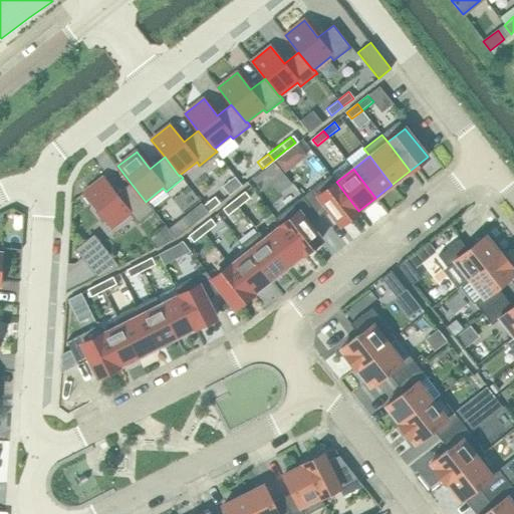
[(330,175),(302,197),(318,217),(328,209),(340,225),(358,211),(336,182),(330,175)]
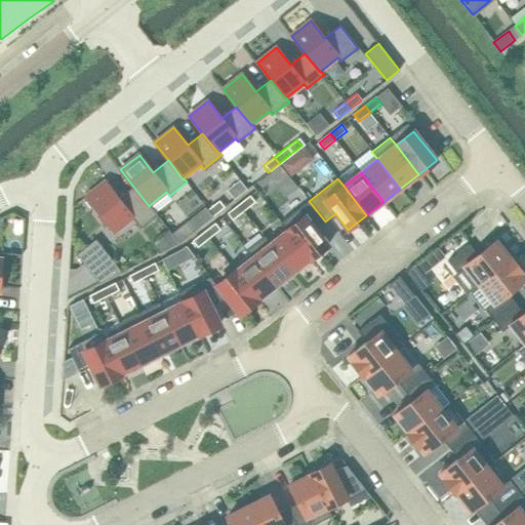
[(240,179),(227,190),(235,199),(247,189),(240,179)]
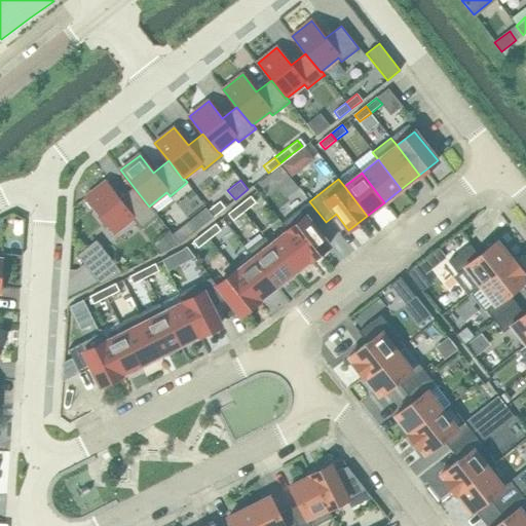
[(106,182),(86,197),(101,215),(99,217),(105,225),(107,224),(115,233),(133,219),(141,229),(157,217),(158,216),(150,205),(149,207),(134,187),(119,199),(106,182)]
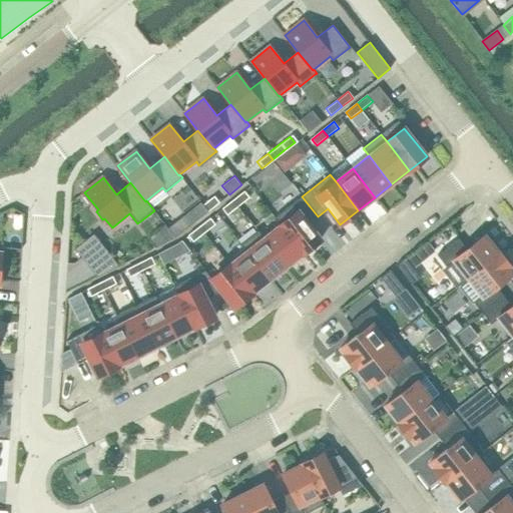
[(244,191),(233,199),(238,206),(249,197),(244,191)]
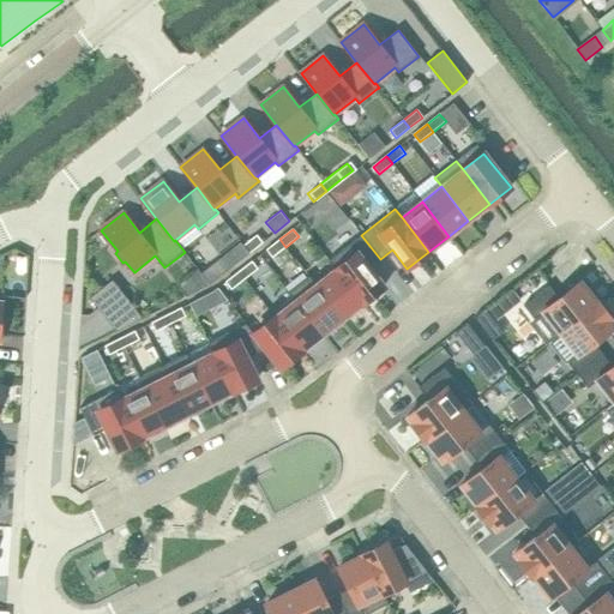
[(257,234),(242,245),(250,253),(263,242),(257,234)]
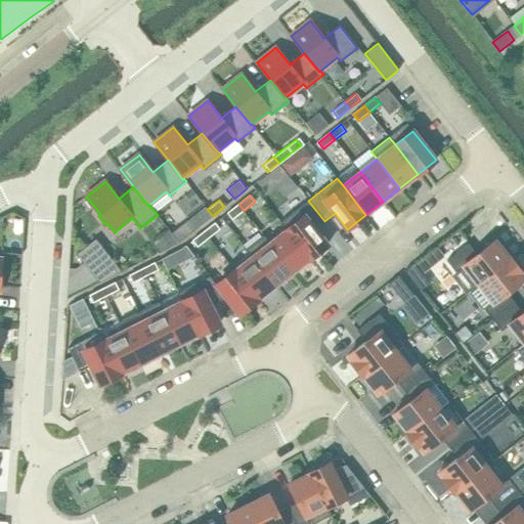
[(279,222),(286,230),(309,259),(328,245),(315,228),(324,221),(308,201),(279,222)]
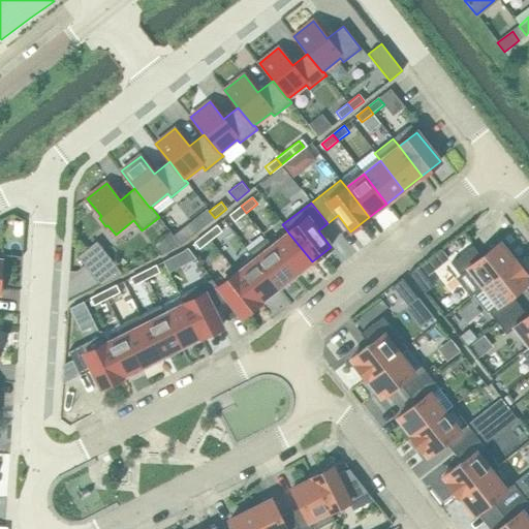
[(235,221),(246,213),(241,206),(229,215),(235,221)]
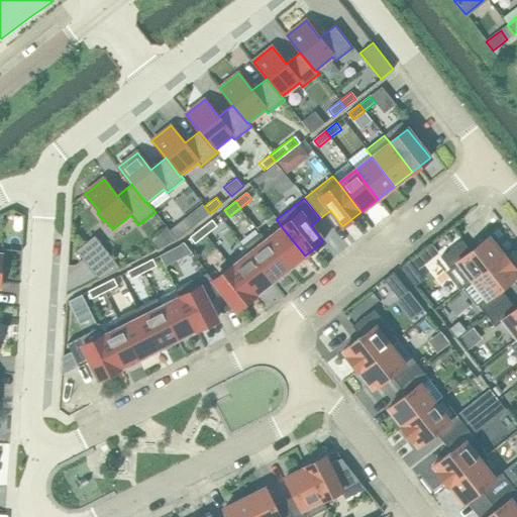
[(203,204),(186,217),(193,225),(210,213),(204,206),(203,204)]
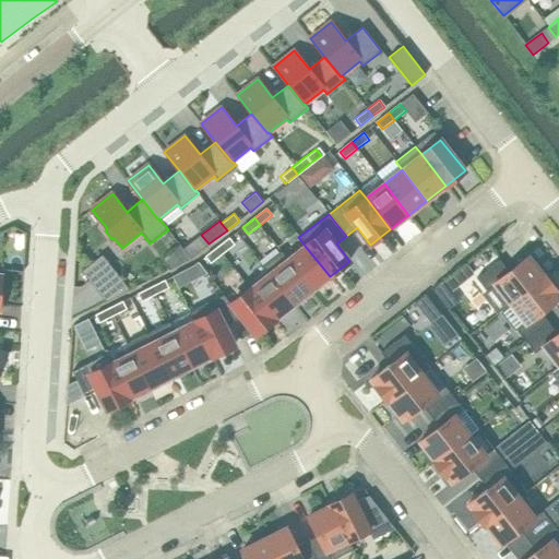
[(217,247),(223,254),(235,245),(229,238),(217,247)]
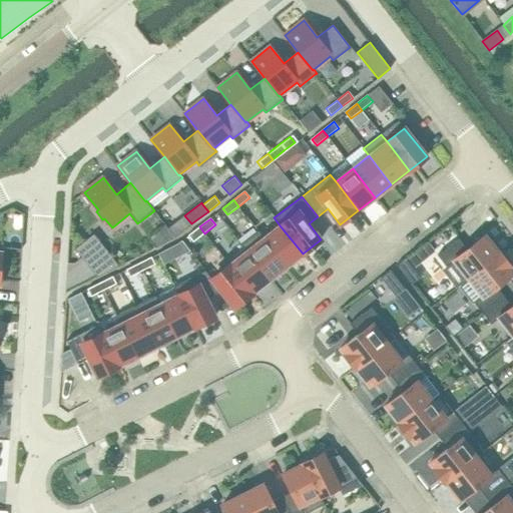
[(287,267),(303,253),(280,225),(264,237),(287,267)]
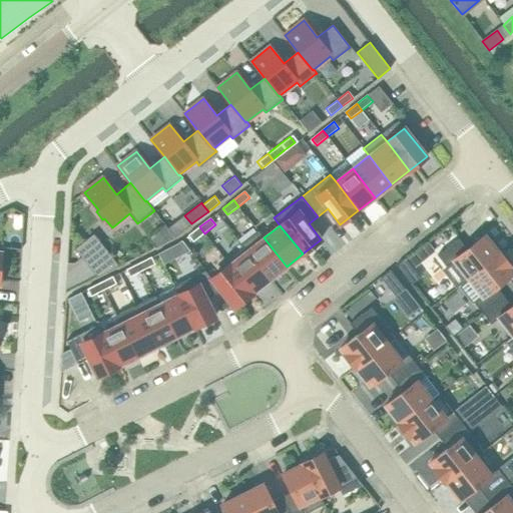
[(204,233),(199,226),(188,235),(193,241),(204,233)]
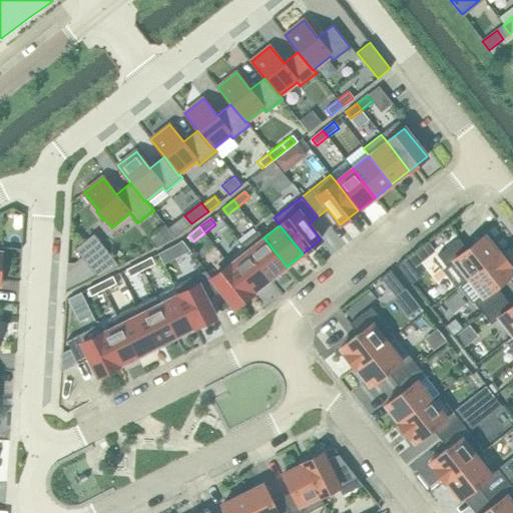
[(287,267),(264,237),(259,230),(239,244),(245,252),(269,281),(287,267)]
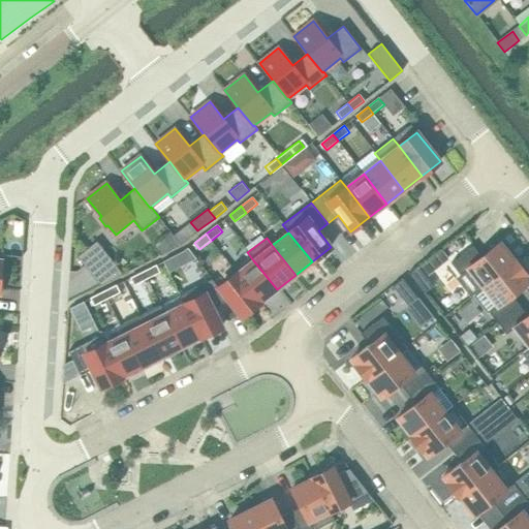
[(97,241),(78,256),(100,285),(123,274),(97,241)]
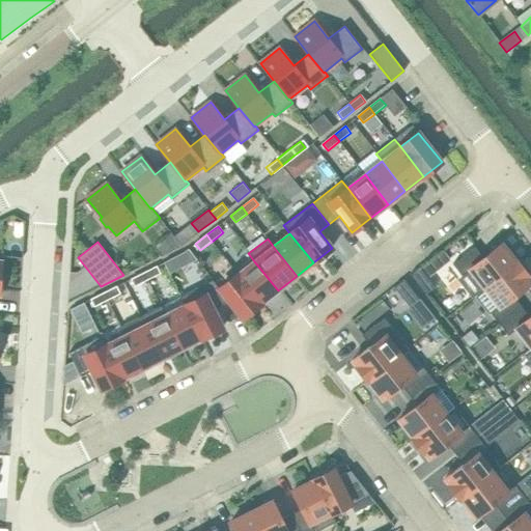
[(483,288),(516,262),(501,243),(483,257),(474,246),(452,263),(462,276),(469,270),(483,288)]
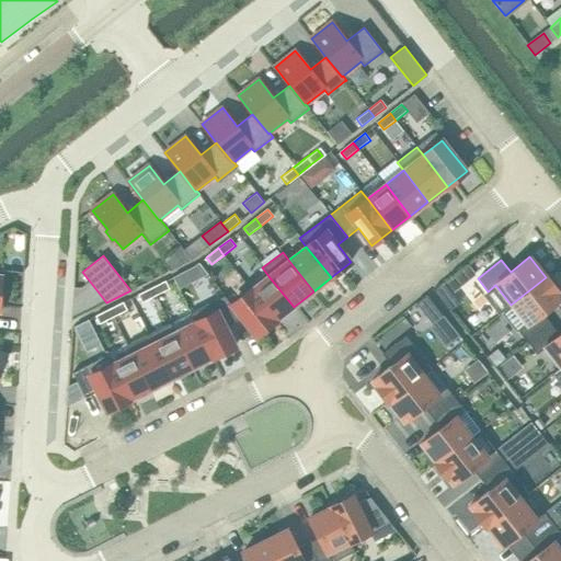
[(268,276),(250,290),(275,321),(294,307),(268,276)]
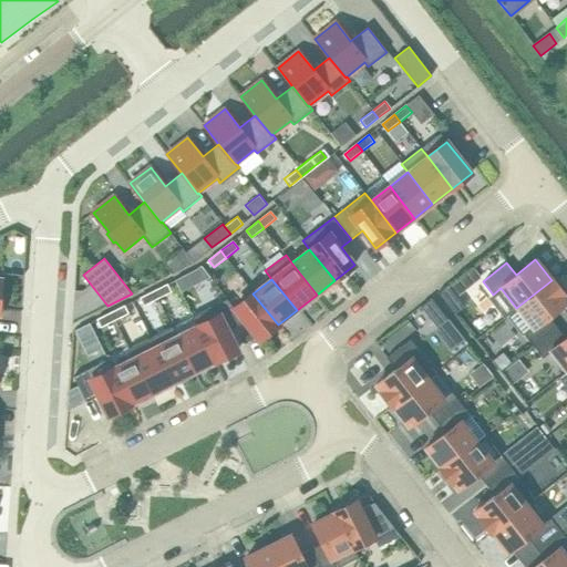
[(534,346),(557,328),(548,317),(566,302),(566,299),(552,280),(516,308),(533,328),(524,334),(534,346)]
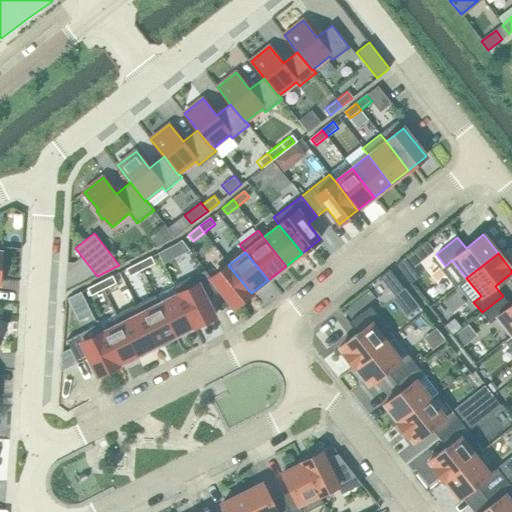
[(151,256),(138,263),(142,270),(155,264),(151,256)]
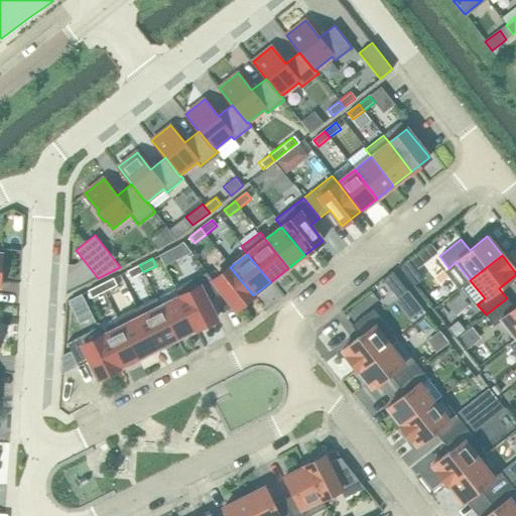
[(423,278),(408,259),(398,266),(414,286),(423,278)]
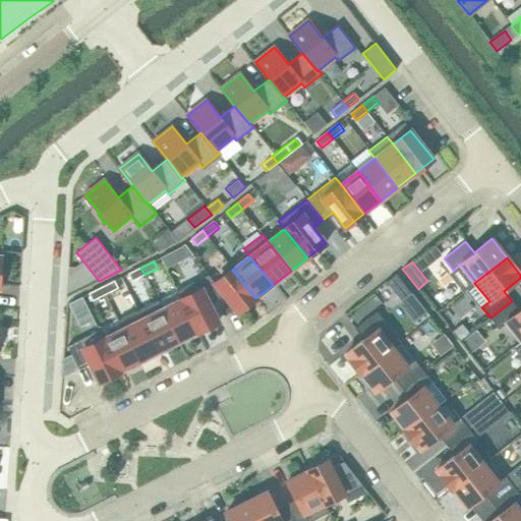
[(145,275),(140,268),(128,274),(132,281),(145,275)]
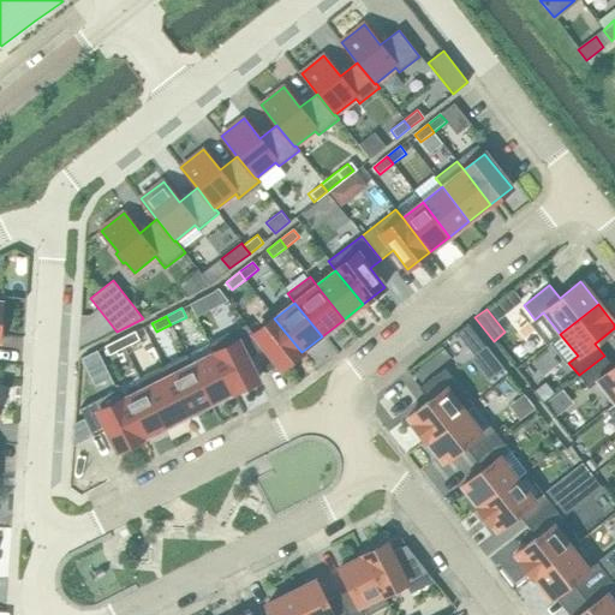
[(302,352),(274,318),(254,334),(266,350),(281,369),(302,352)]
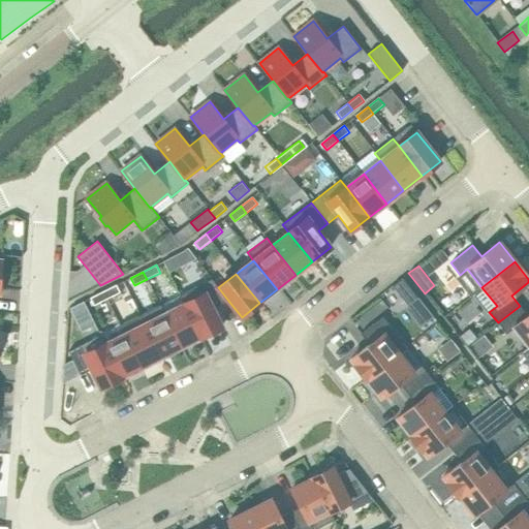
[(408,306),(418,298),(402,278),(393,285),(408,306)]
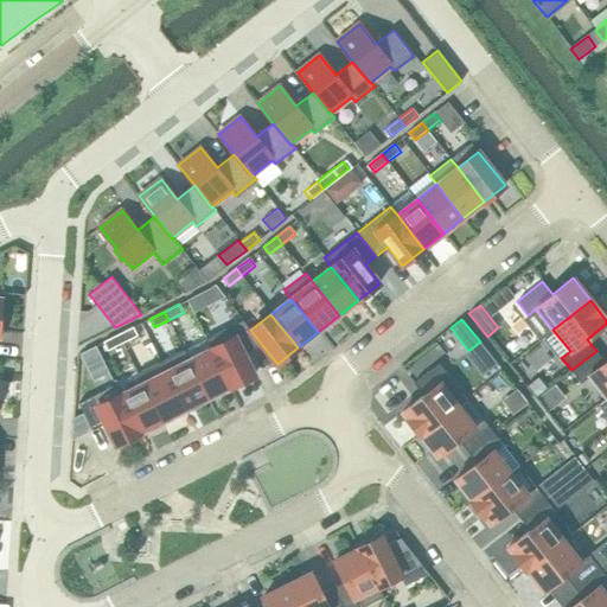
[(206,339),(211,349),(230,387),(255,375),(244,353),(262,345),(250,330),(243,320),(206,339)]
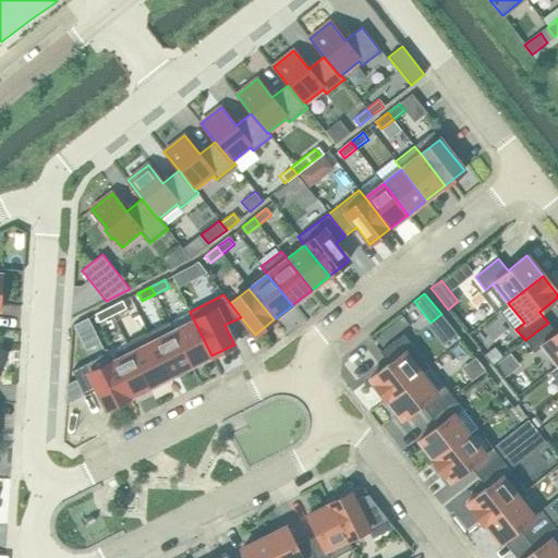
[(122,301),(109,307),(112,316),(126,308),(122,301)]
